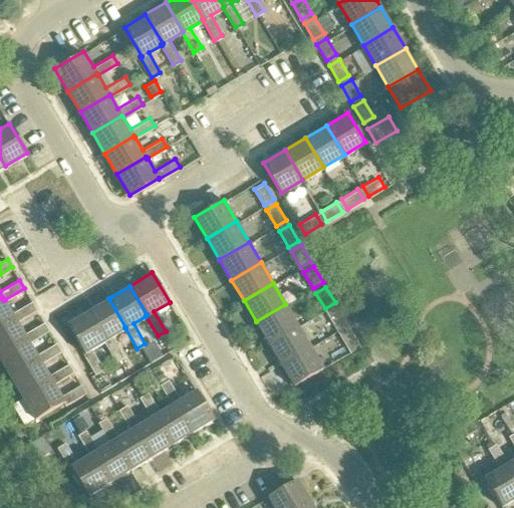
[(0,298),(0,326),(14,317),(16,320),(17,320),(36,308),(32,300),(12,312),(5,299),(4,300),(2,297),(0,298)]
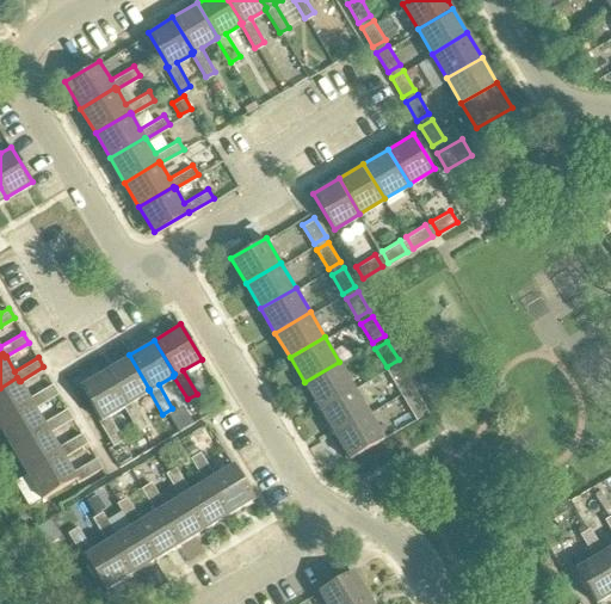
[(129,355),(105,369),(125,404),(123,405),(124,405),(139,429),(142,426),(147,423),(134,400),(149,390),(148,389),(149,389),(129,355)]
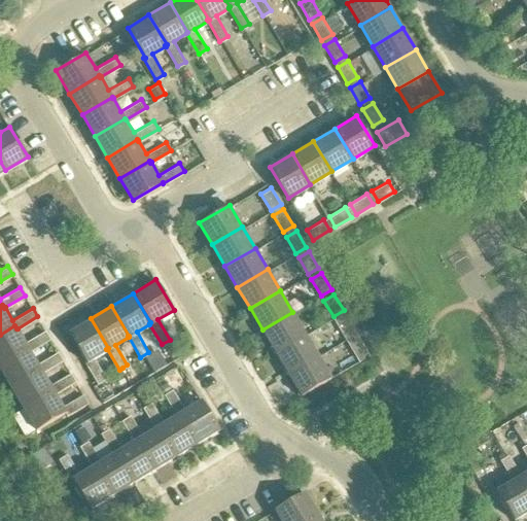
[(262,330),(275,351),(306,333),(292,312),(262,330)]
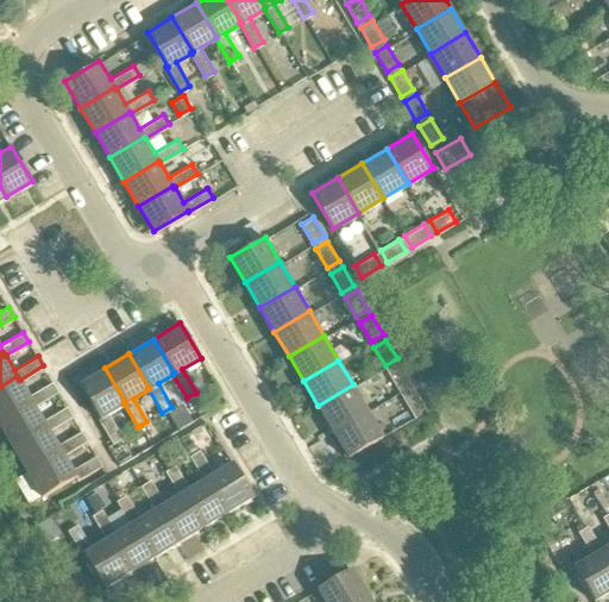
[(412,383),(401,364),(389,371),(400,390),(412,383)]
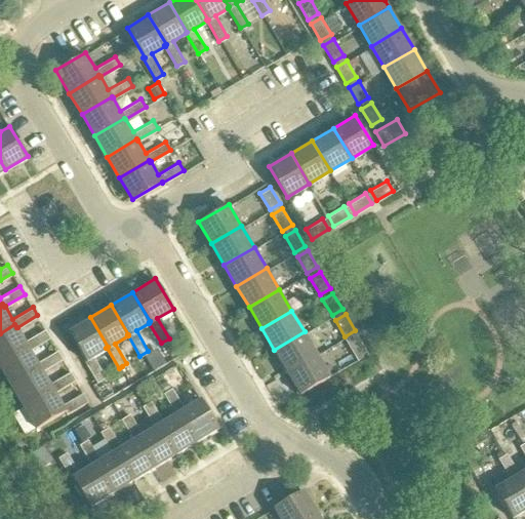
[(108,347),(90,317),(69,329),(86,359),(85,360),(97,381),(106,375),(93,356),(107,348),(106,348),(108,347)]
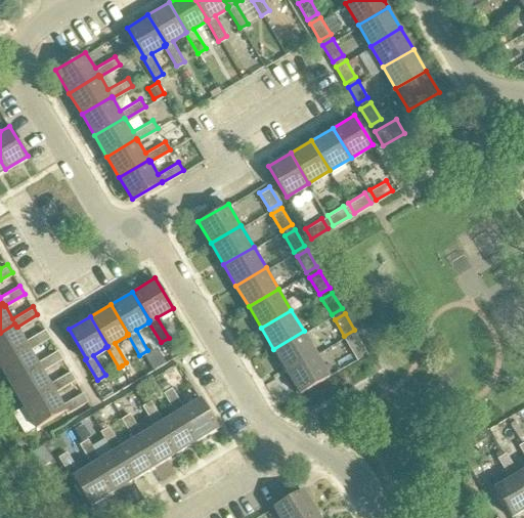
[(0,333),(0,361),(28,345),(29,348),(30,348),(50,336),(45,328),(25,340),(17,327),(16,327),(14,324),(0,333)]
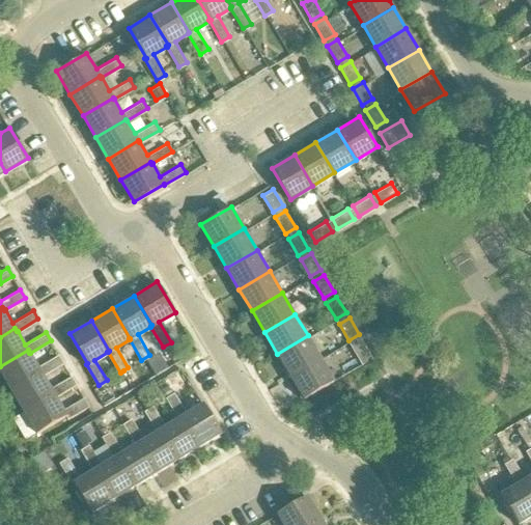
[(277,354),(290,375),(320,357),(308,335),(277,354)]
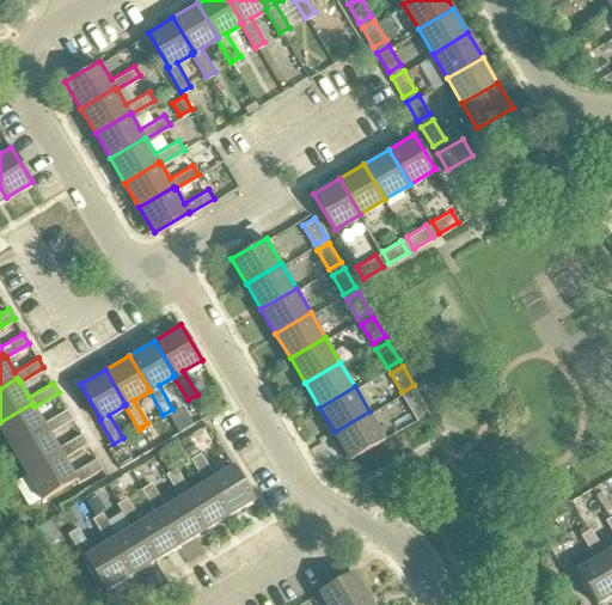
[(417,417),(429,410),(417,391),(405,398),(417,417)]
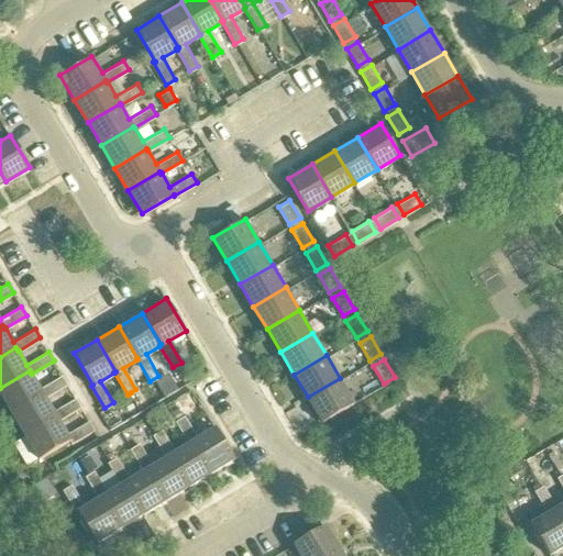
[(0,388),(0,392),(11,412),(43,393),(45,397),(45,396),(67,382),(62,374),(41,387),(32,374),(31,374),(30,370),(0,388)]
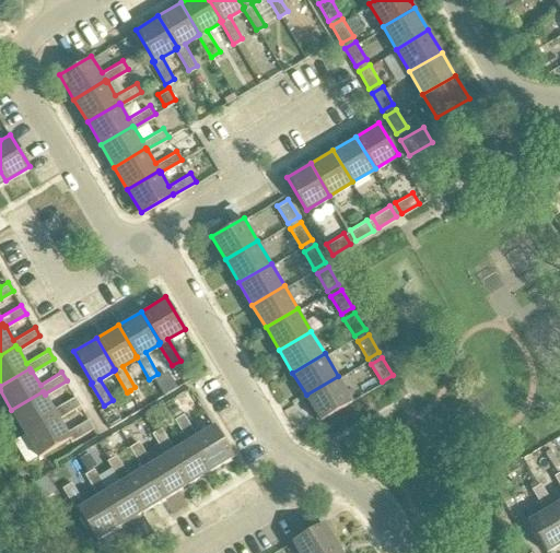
[(338,376),(306,395),(319,419),(352,399),(338,376)]
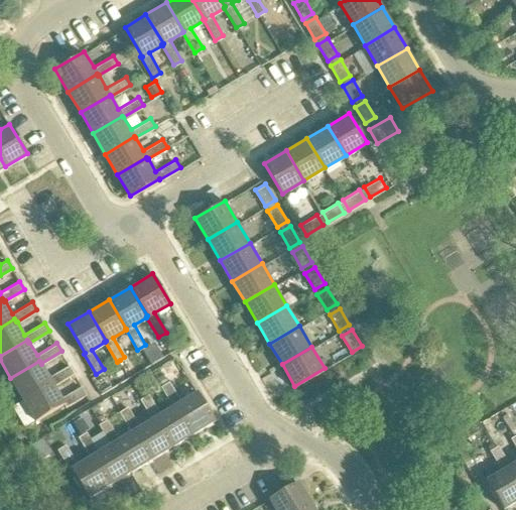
[(10,378),(22,398),(51,381),(53,384),(54,384),(74,372),(69,364),(49,376),(41,363),(41,364),(39,361),(10,378)]
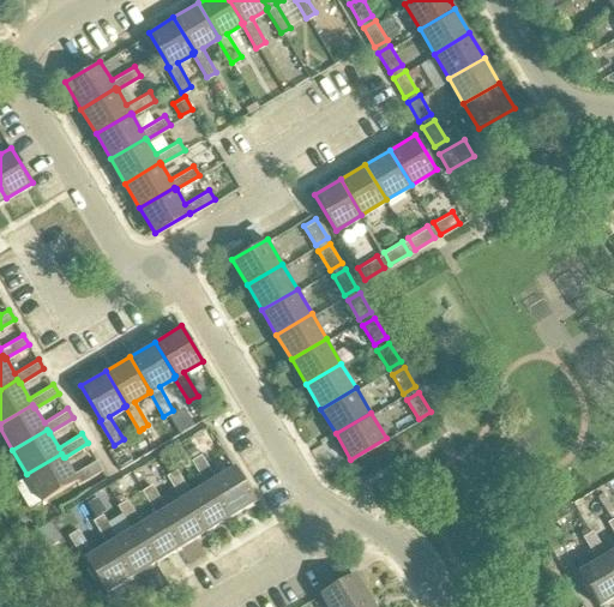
[(192,458),(206,481),(206,482),(208,481),(229,516),(256,499),(234,464),(215,476),(202,452),(192,458)]
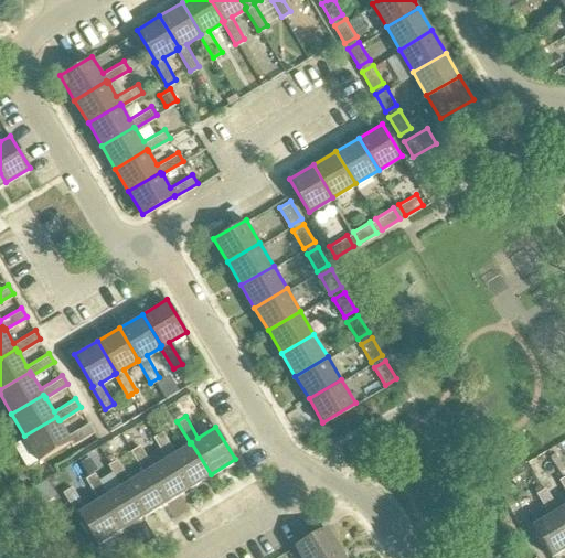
[(56,417),(24,436),(39,459),(70,440),(72,443),(94,430),(89,421),(67,433),(60,420),(59,420),(56,417)]
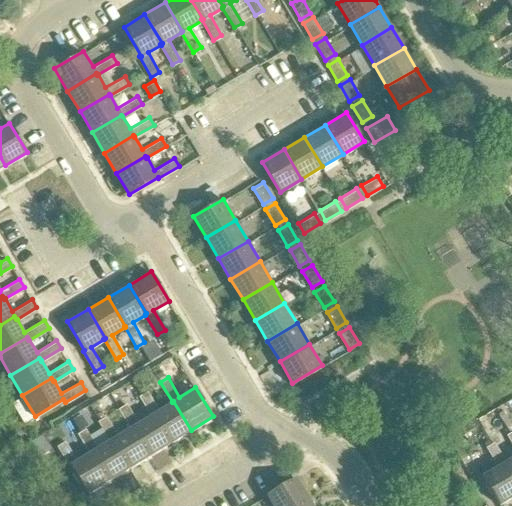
[(139,394),(151,414),(152,413),(170,442),(191,430),(173,401),(172,402),(172,401),(159,409),(147,390),(139,394)]
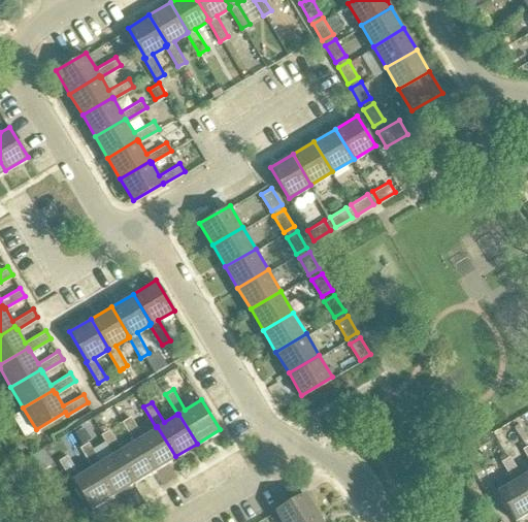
[(123,420),(134,439),(135,441),(136,439),(154,469),(175,456),(157,426),(156,427),(142,435),(130,415),(123,420)]
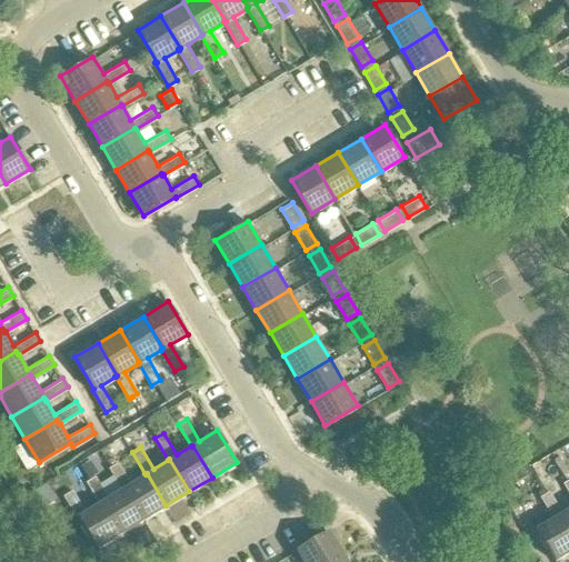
[(90,458),(81,463),(88,475),(97,470),(90,458)]
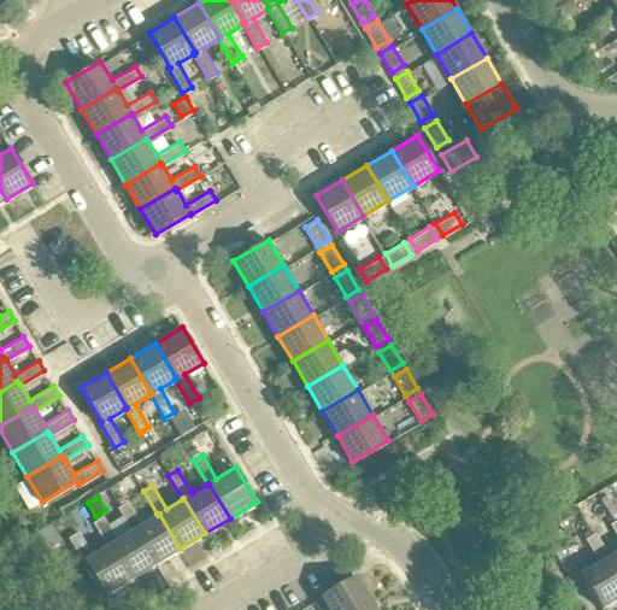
[(118,505),(133,529),(134,528),(156,563),(180,549),(159,514),(158,515),(157,514),(142,523),(128,499),(118,505)]
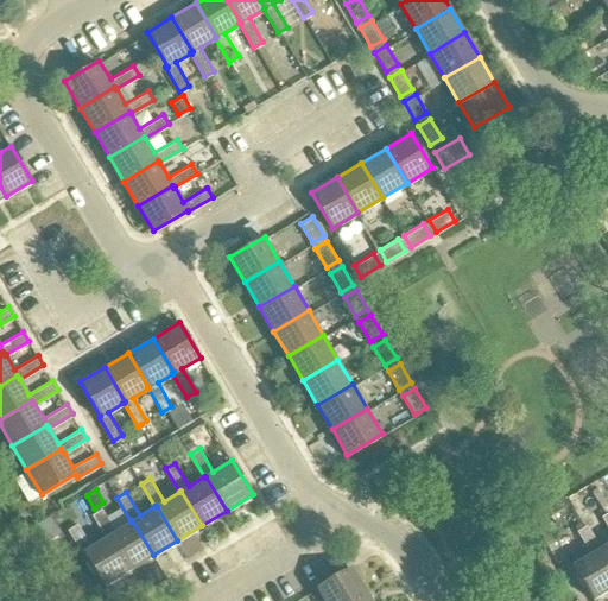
[(544,501),(550,513),(568,503),(561,492),(544,501)]
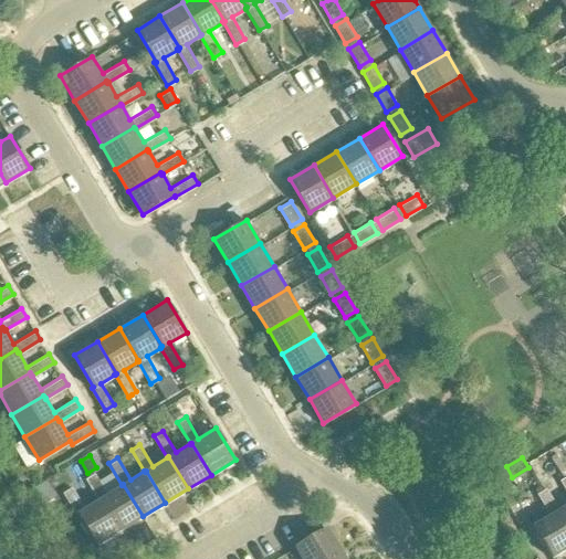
[(86,477),(98,498),(100,498),(101,498),(121,530),(143,516),(123,484),(122,485),(107,493),(95,472),(86,477)]
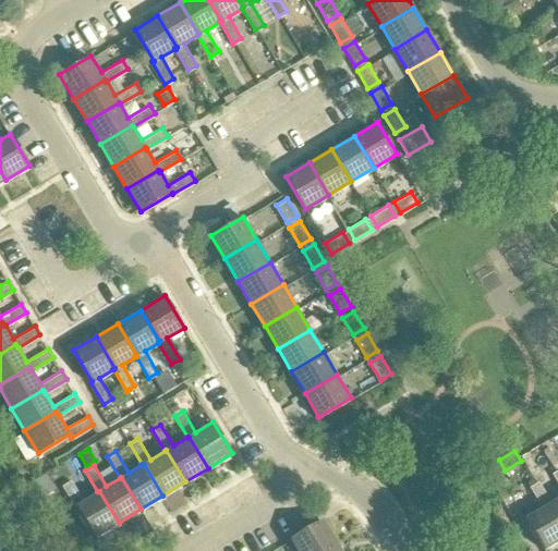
[(47,469),(39,474),(36,476),(44,489),(47,488),(56,482),(47,469)]
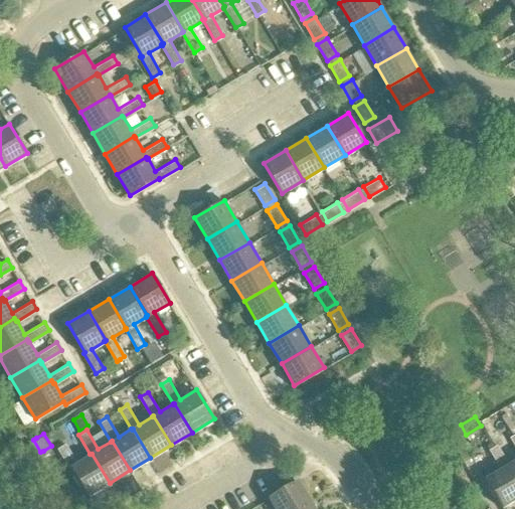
[(91,454),(90,454),(77,462),(65,442),(57,447),(69,467),(71,467),(89,495),(110,483),(92,454),(91,454)]
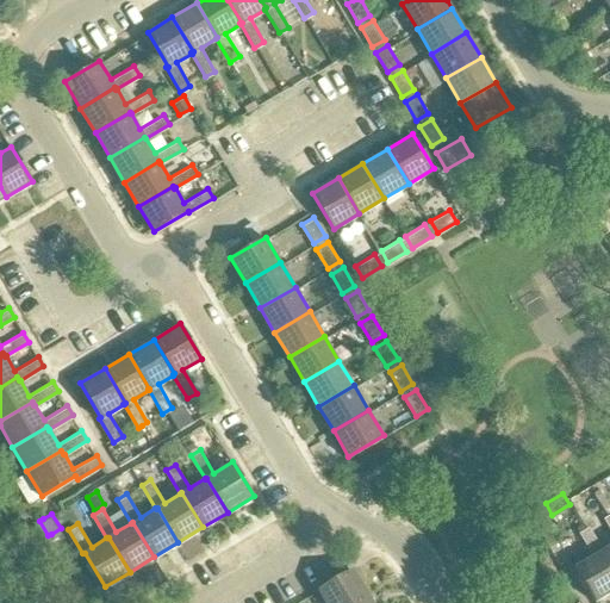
[(574,565),(596,600),(609,591),(609,564),(602,549),(603,549),(603,548),(589,524),(579,530),(593,554),(574,565)]
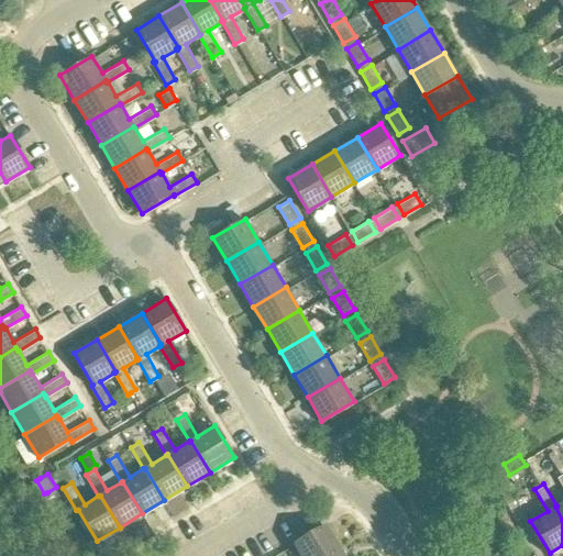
[(53,492),(48,495),(44,498),(51,508),(55,506),(58,502),(53,492)]
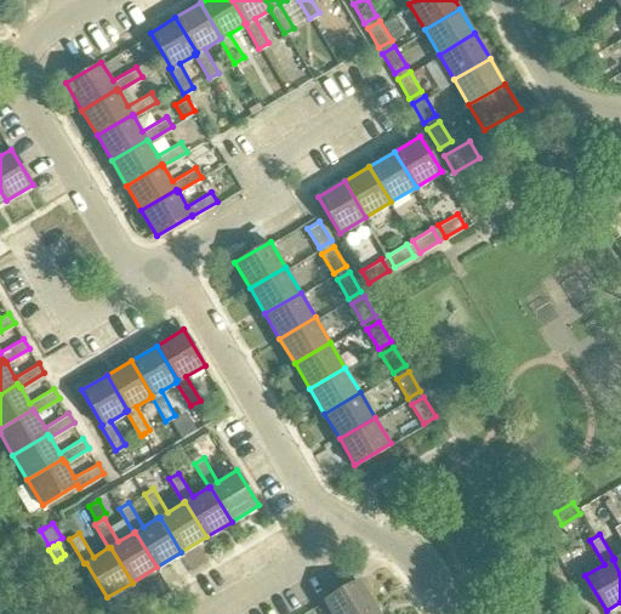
[(324,600),(331,613),(357,613),(375,604),(359,578),(324,600)]
